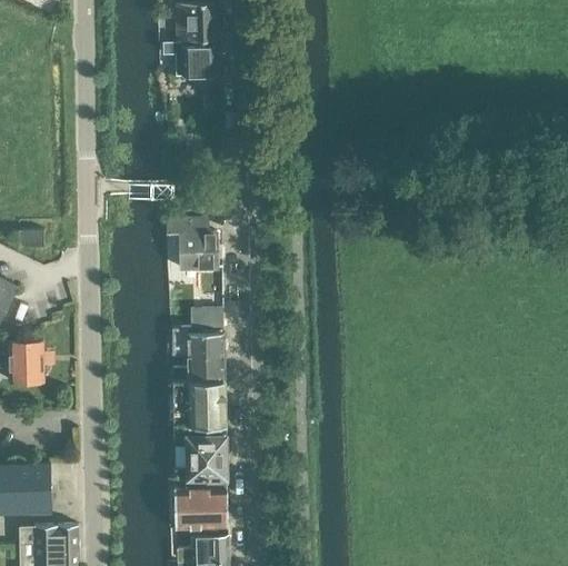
[(183,42),(218,42),(217,3),(179,5),(179,42),(183,42)]
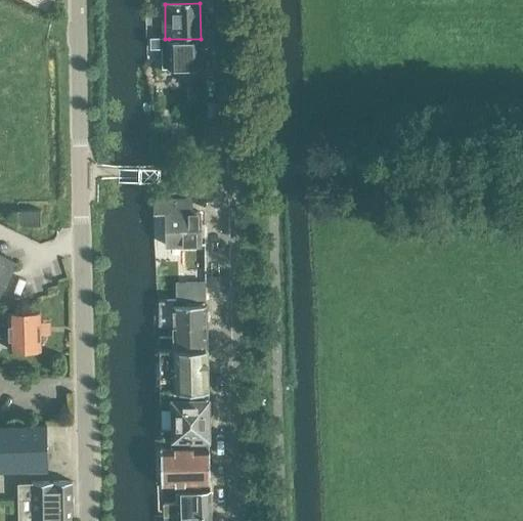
[(170,72),(201,72),(201,43),(169,43),(170,72)]
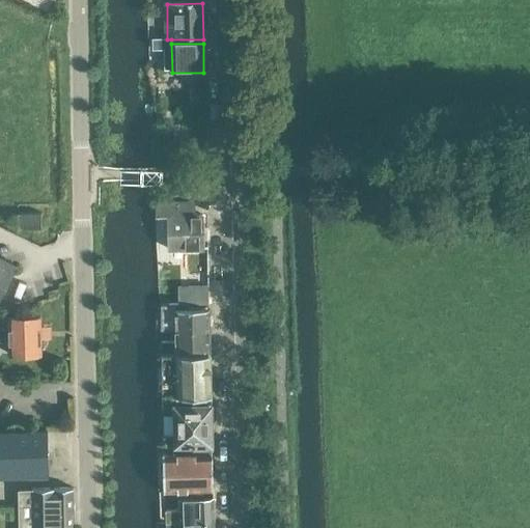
[(171,136),(182,135),(180,126),(171,127),(171,136)]
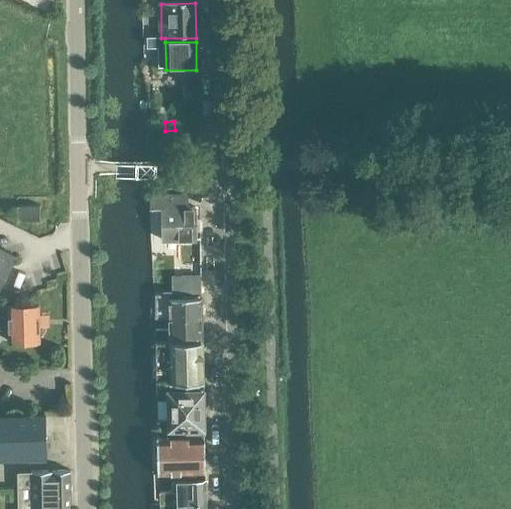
[(180,210),(179,198),(152,199),(152,211),(165,211),(166,243),(192,242),(192,255),(199,255),(199,242),(202,242),(201,210),(180,210)]
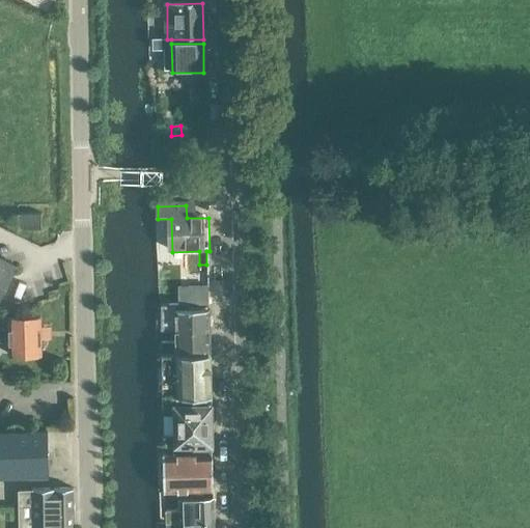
[(20,230),(43,230),(43,215),(20,216),(20,230)]
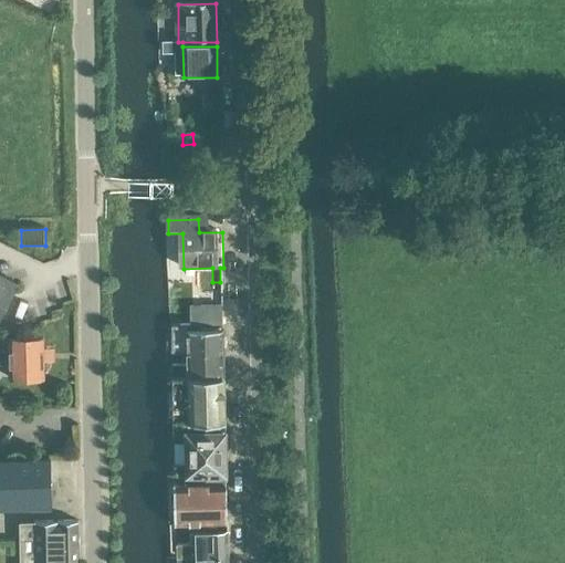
[(0,322),(16,293),(20,284),(0,273),(0,322)]
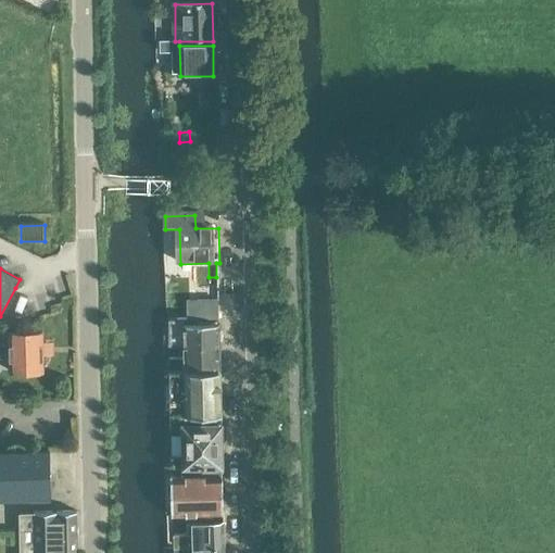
[(187,324),(217,323),(217,303),(186,304),(187,324)]
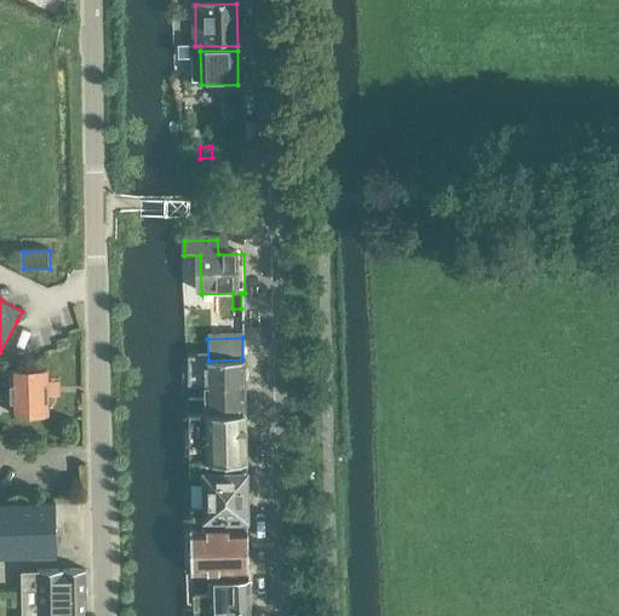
[(207,364),(207,358),(190,360),(191,389),(206,387),(246,387),(246,363),(207,364)]
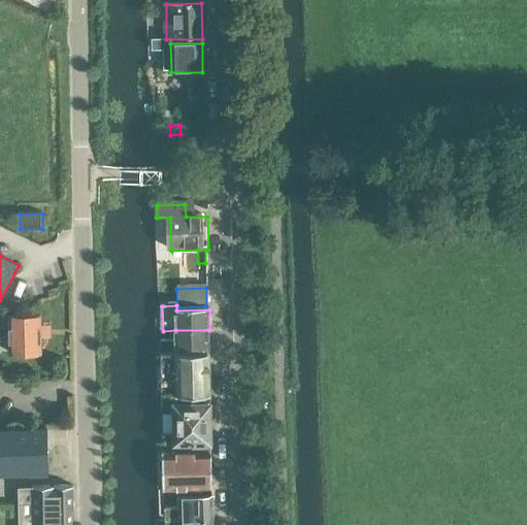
[(42,354),(41,318),(9,318),(10,329),(0,329),(0,341),(10,341),(10,355),(42,354)]
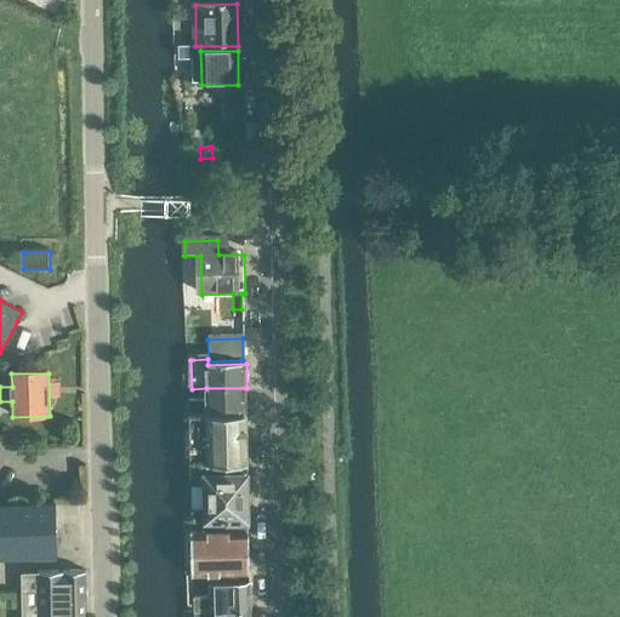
[(192,416),(248,415),(246,388),(206,388),(208,404),(191,404),(192,416)]
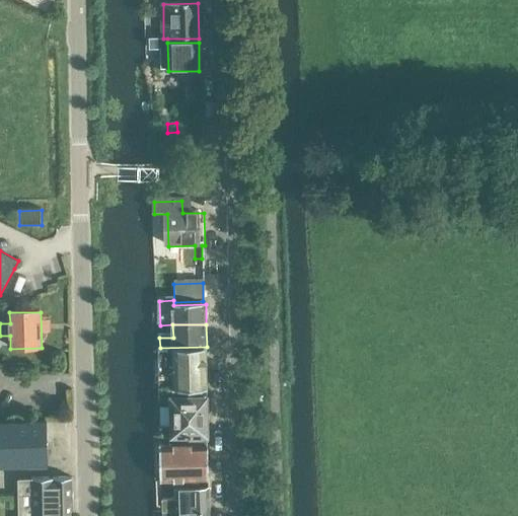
[(160,389),(207,388),(207,347),(160,348),(160,389)]
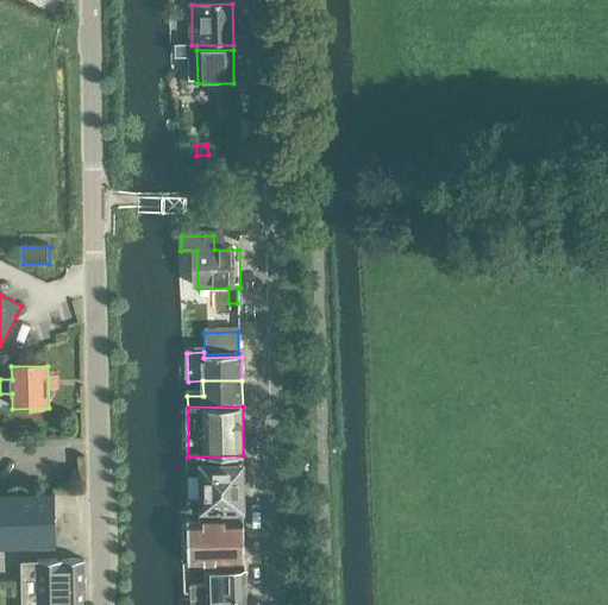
[(245,523),(244,473),(243,455),(188,457),(189,478),(202,478),(205,523),(245,523)]
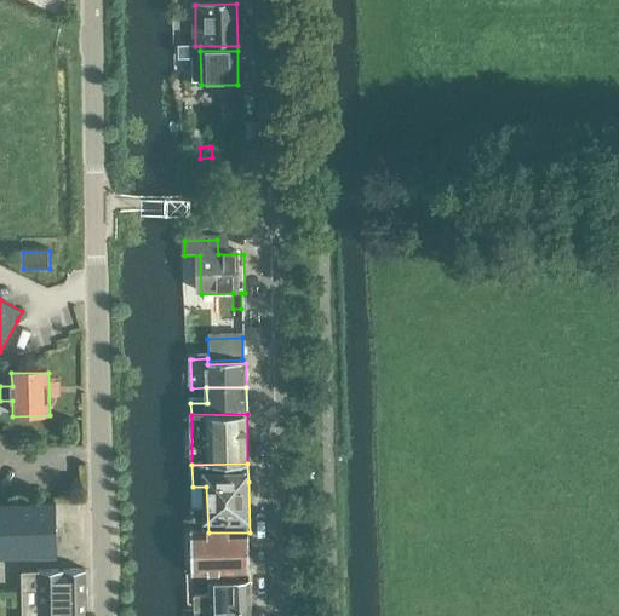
[(0,505),(0,558),(57,558),(56,505),(0,505)]
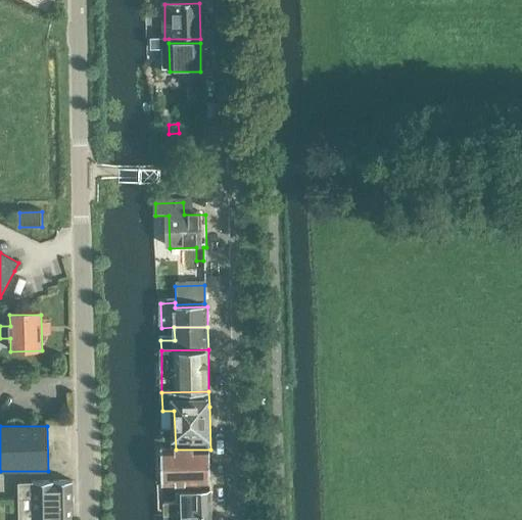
[(163,486),(210,485),(210,450),(176,450),(162,451),(163,486)]
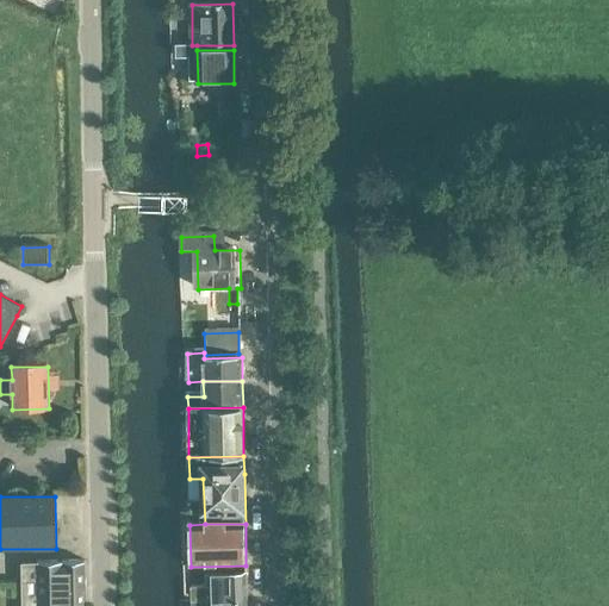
[(85,605),(85,563),(38,563),(38,566),(23,566),(23,605),(85,605)]
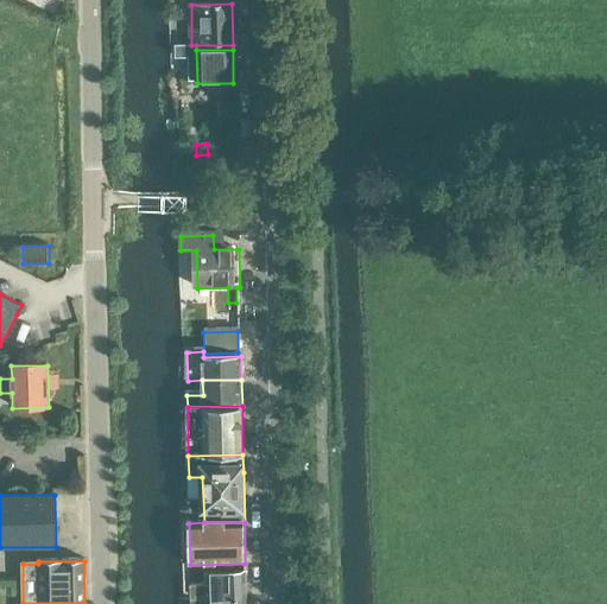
[(193,603),(247,602),(246,573),(210,574),(212,587),(193,589),(193,603)]
